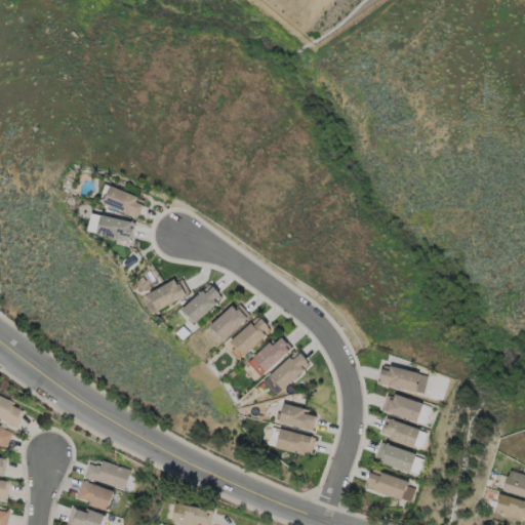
[(145,198),(109,186),(103,204),(137,216),(145,198)]
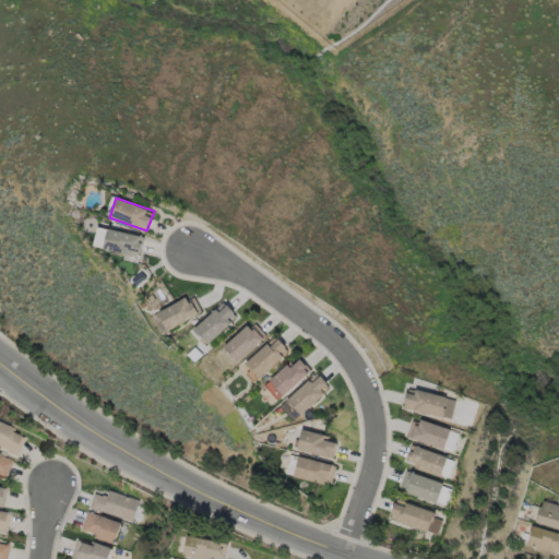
[(139,257),(143,237),(97,226),(93,246),(139,257)]
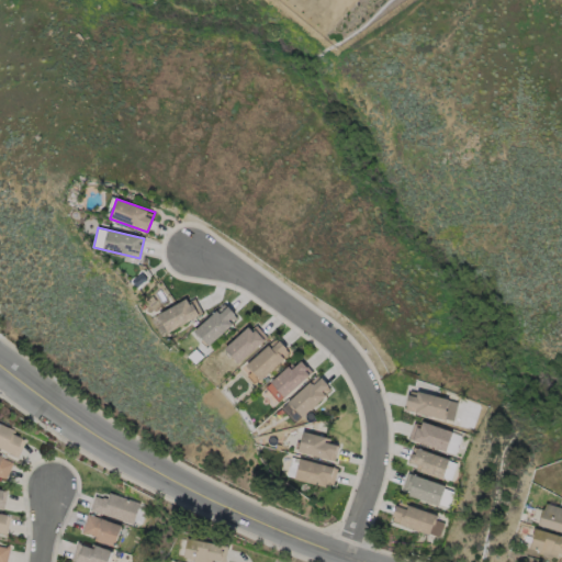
[(166,330),(202,314),(193,296),(158,313),(166,330)]
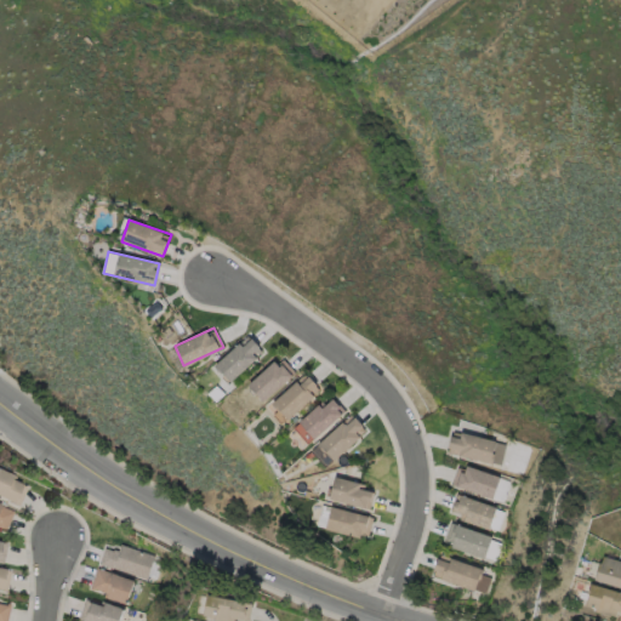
[(241,347),(239,343),(214,363),(227,381),(263,354),(252,339),(241,347)]
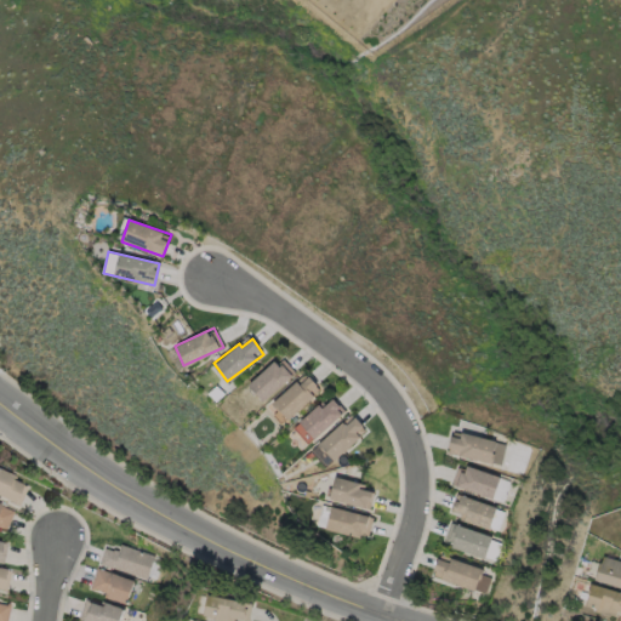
[(248,386),(263,402),(295,372),(279,355),(248,386)]
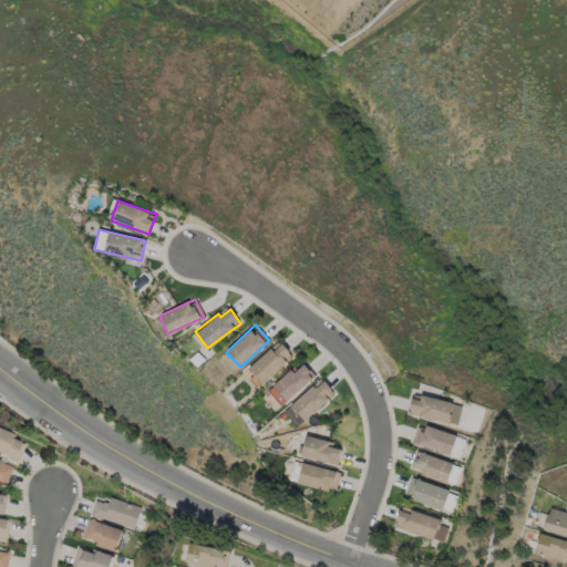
[(292,360),(281,342),(248,364),(259,381),(292,360)]
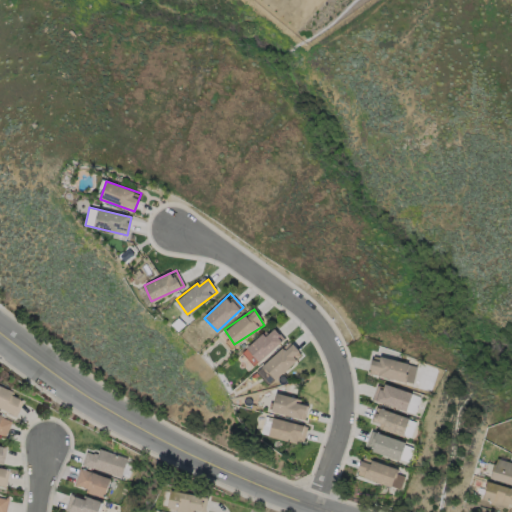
[(268,386),(302,355),(289,341),(255,372),(268,386)]
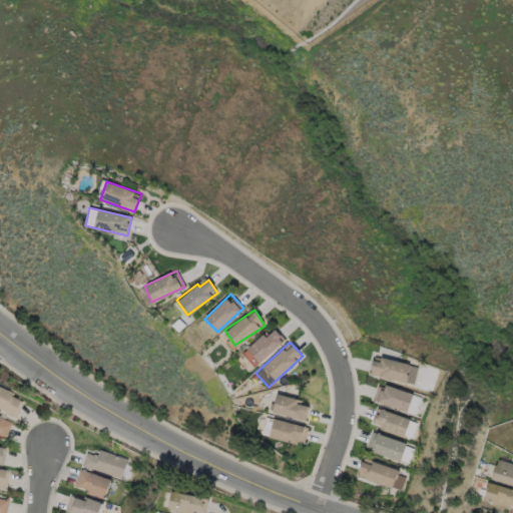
[(372,360),(369,374),(405,383),(410,364),(381,357),(380,362),(372,360)]
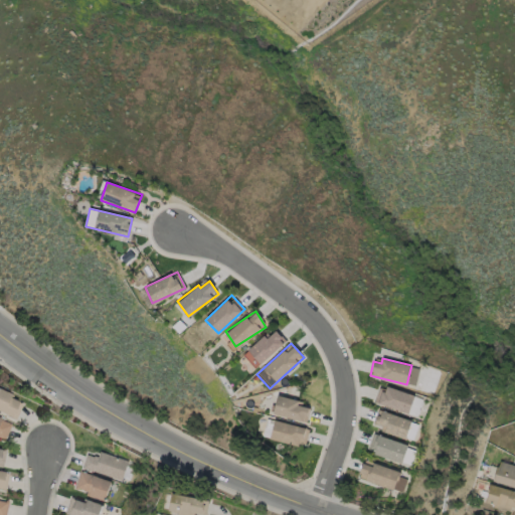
[(376,403),(415,416),(421,398),(382,385),(376,403)]
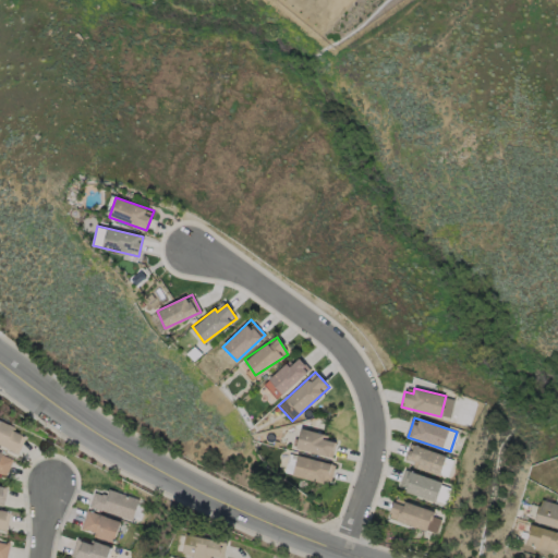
[(0,447),(16,453),(23,433),(0,425),(0,447)]
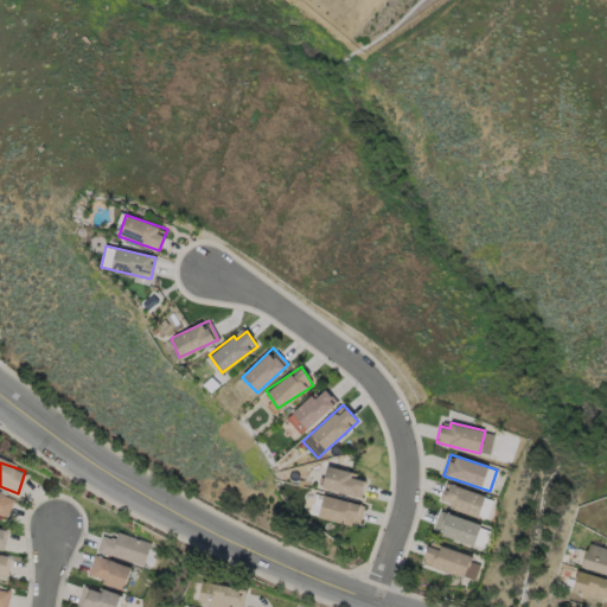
[(366,477),(326,467),(321,487),(362,498),(366,477)]
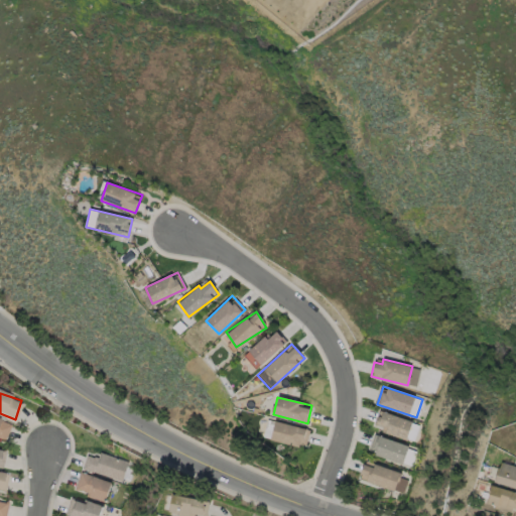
[(411,418),(378,411),(376,425),(385,427),(384,434),(407,438),(411,418)]
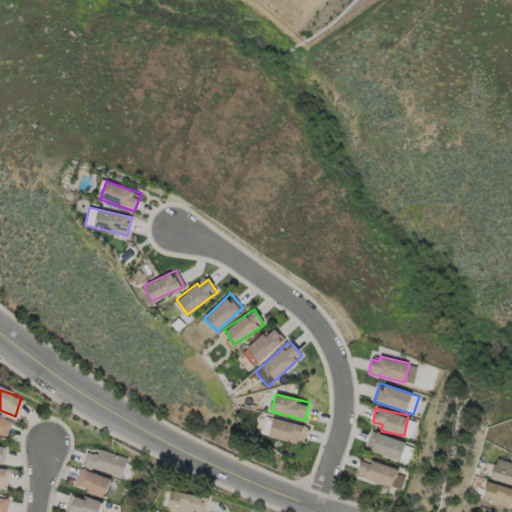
[(9,420),(0,416),(0,436),(3,437),(9,420)]
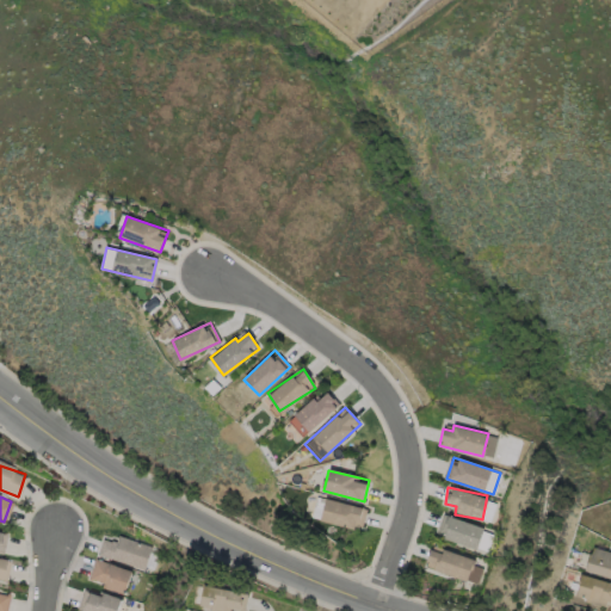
[(365,508),(326,499),(320,520),(359,530),(365,508)]
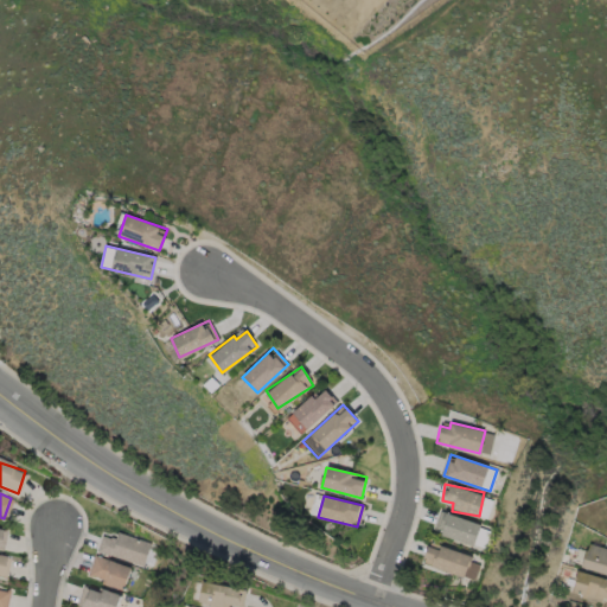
[(480,523),(445,512),(438,535),(473,545),(480,523)]
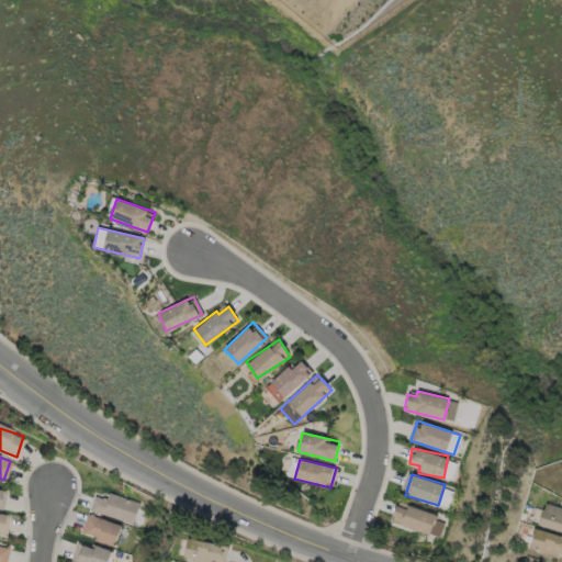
[(89,509),(132,525),(139,503),(109,493),(107,499),(94,495),(89,509)]
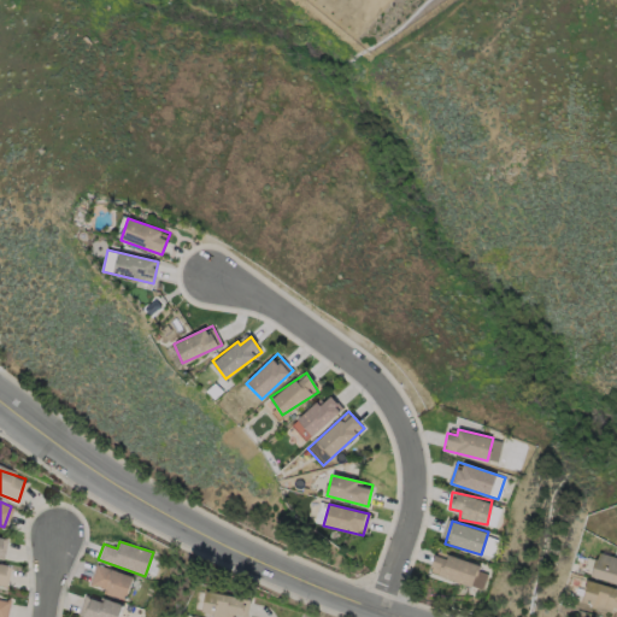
[(481,589),(488,569),(435,552),(430,565),(440,569),(438,576),(481,589)]
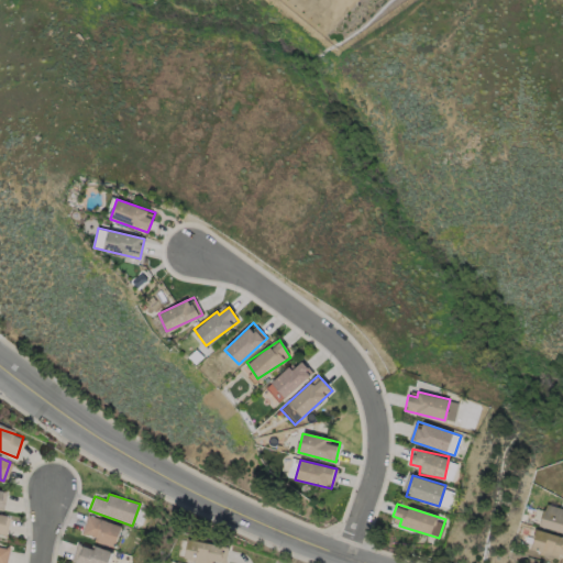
[(562,508),(544,504),(539,527),(562,532),(562,508)]
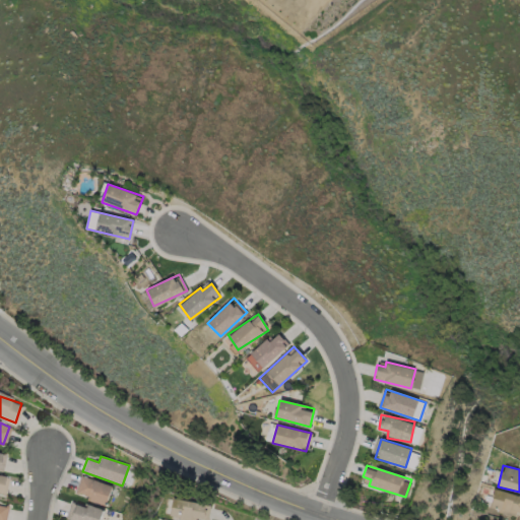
[(112,485),(80,475),(74,495),(106,504),(112,485)]
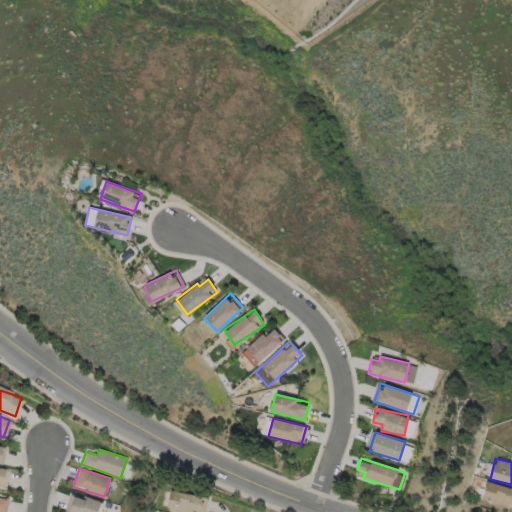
[(511,488),(487,481),(482,500),(507,508),(508,503),(511,504),(511,488)]
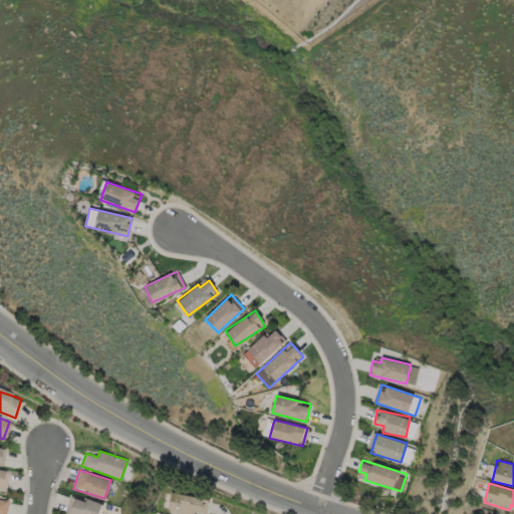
[(97,513),(101,505),(75,497),(69,513),(97,513)]
